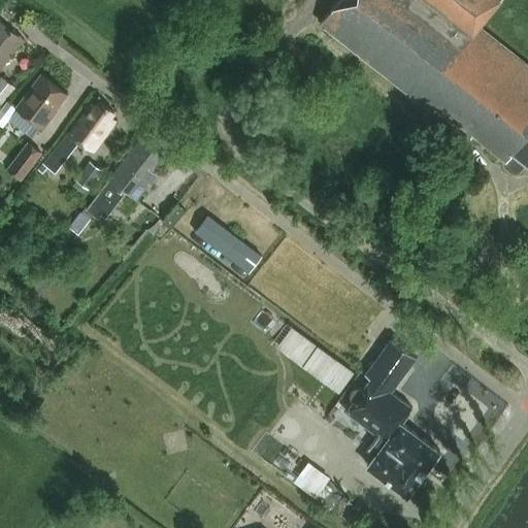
[(527,163),(527,66),(476,26),(496,0),(339,0),(321,24),(437,116),(440,111),(473,138),(476,134),(509,161),(505,165),(516,173),(525,162),(527,163)]
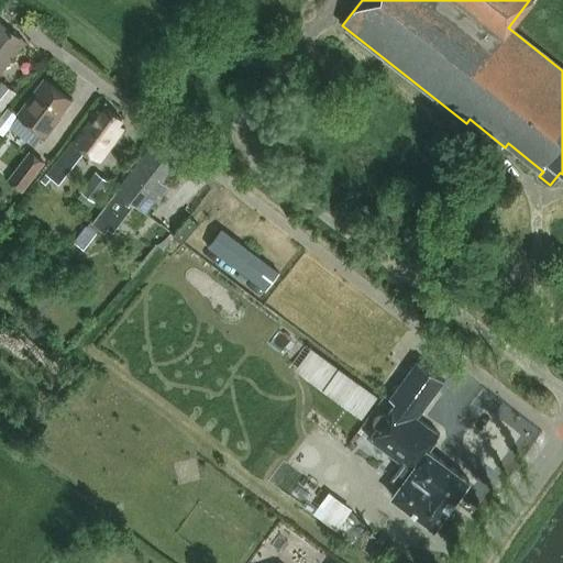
[(0,72),(25,42),(0,21),(0,72)]
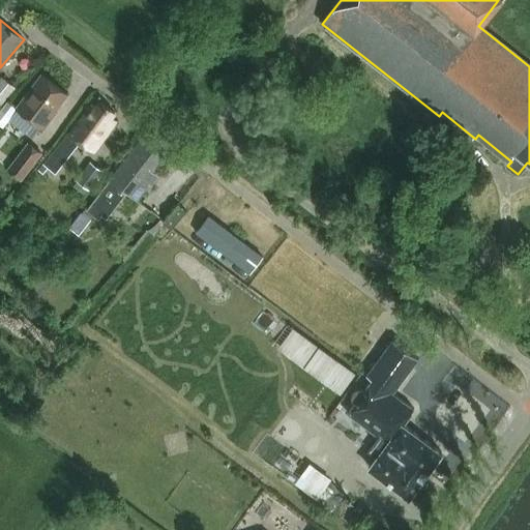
[(17,108),(8,120),(32,138),(41,126),(43,127),(54,114),(53,113),(67,93),(40,74),(16,107),(17,108)]
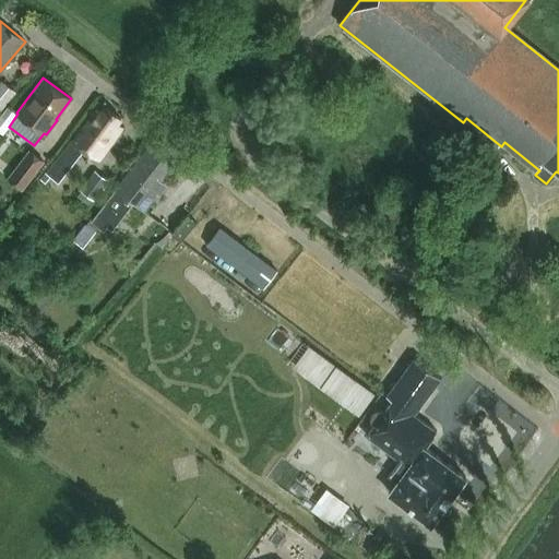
[(2,81),(0,83),(0,113),(0,114),(18,92),(2,81)]
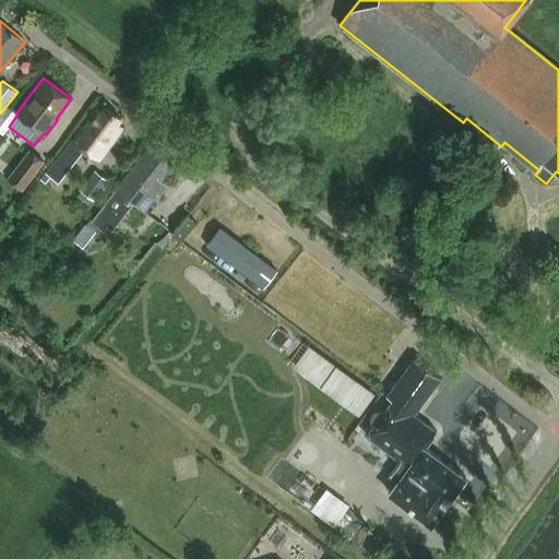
[(96,109),(46,173),(58,182),(85,149),(95,156),(119,128),(114,123),(119,117),(104,107),(99,113),(96,109)]
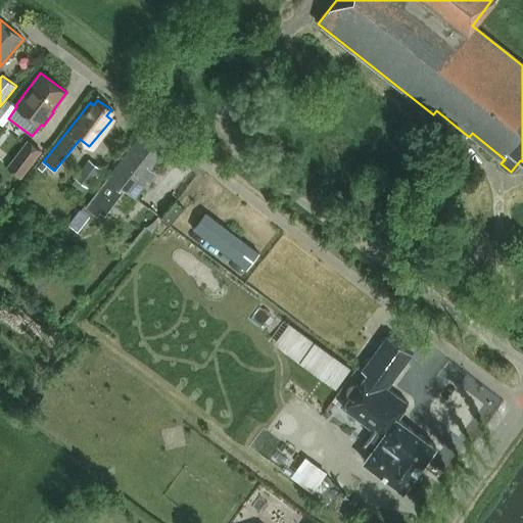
[(149,183),(157,173),(151,169),(160,157),(153,152),(157,146),(140,133),(107,176),(89,201),(87,200),(69,222),(80,230),(97,207),(104,214),(124,188),(132,194),(144,178),(149,183)]
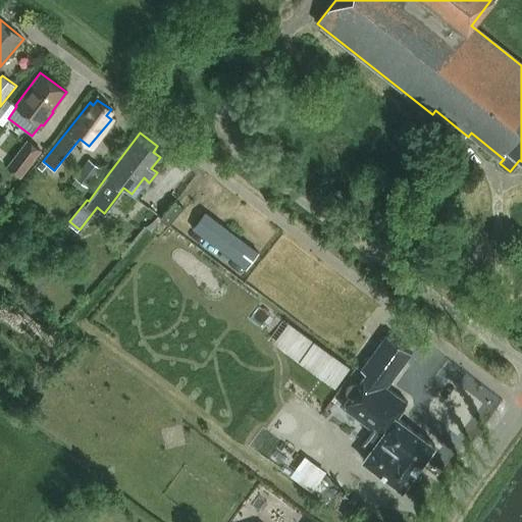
[(15,156),(7,166),(21,176),(29,166),(30,167),(42,150),(41,149),(29,140),(15,156)]
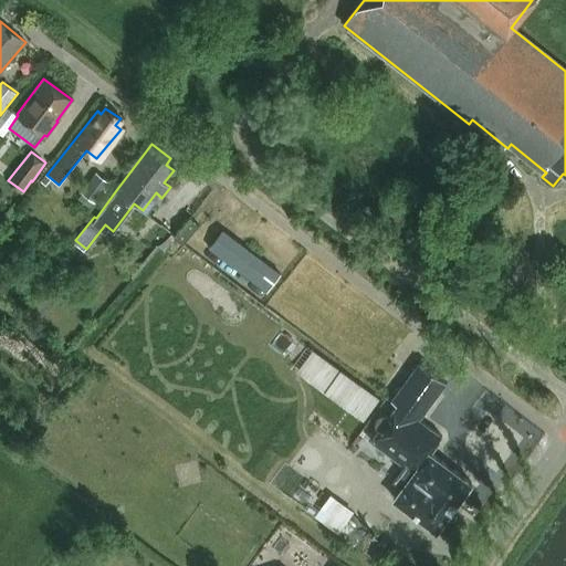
[(98,173),(84,192),(96,201),(111,182),(98,173)]
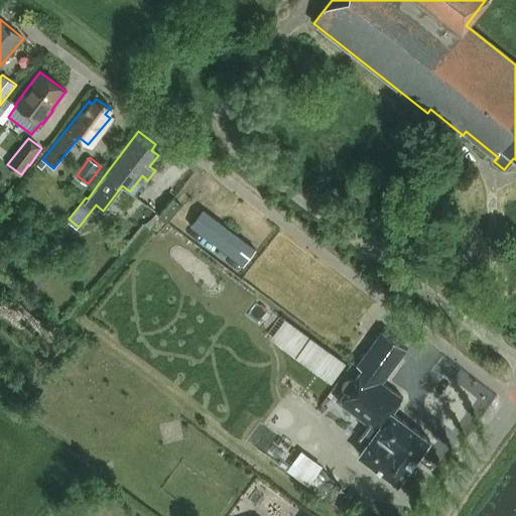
[(166,220),(179,202),(171,196),(157,213),(166,220)]
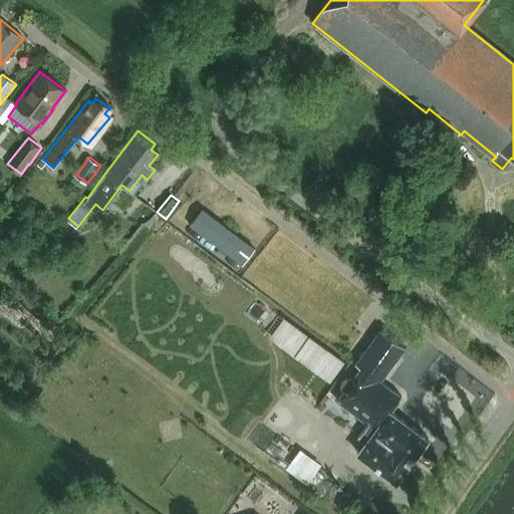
[(203,208),(190,225),(243,265),(256,248),(203,208)]
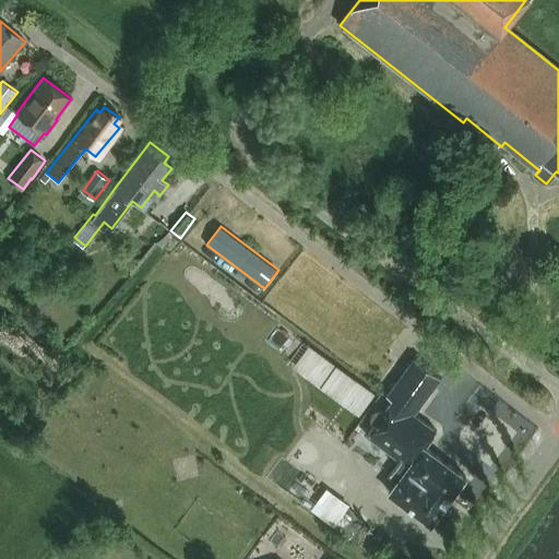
[(32,296),(22,307),(35,318),(44,307),(32,296)]
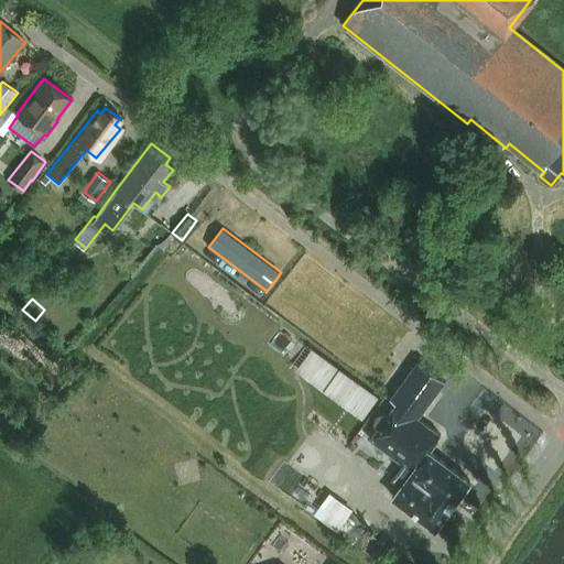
[(323,358),(308,377),(362,418),(377,398),(323,358)]
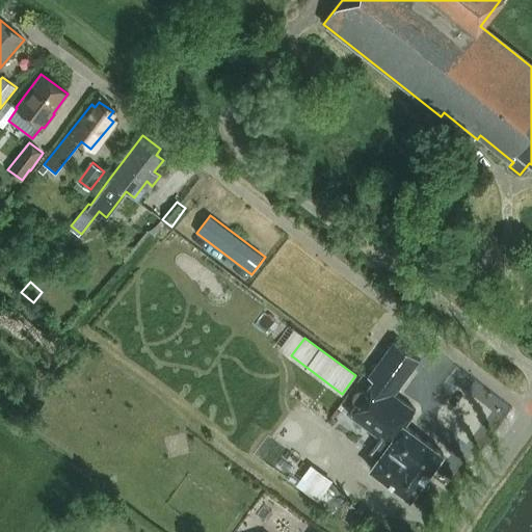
[(376,380),(350,415),(379,436),(374,444),(380,448),(377,452),(381,454),(372,468),(409,496),(443,452),(404,423),(416,408),(393,392),(418,358),(394,340),(368,375),(376,380)]
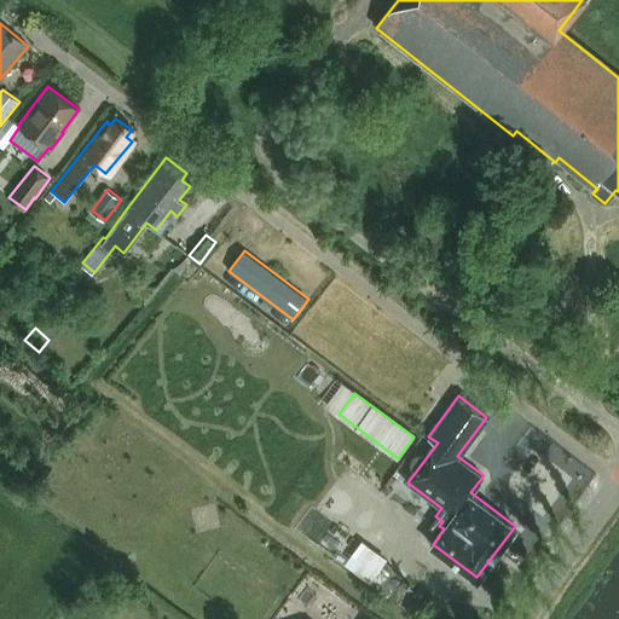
[(382,566),(370,583),(386,594),(399,577),(382,566)]
